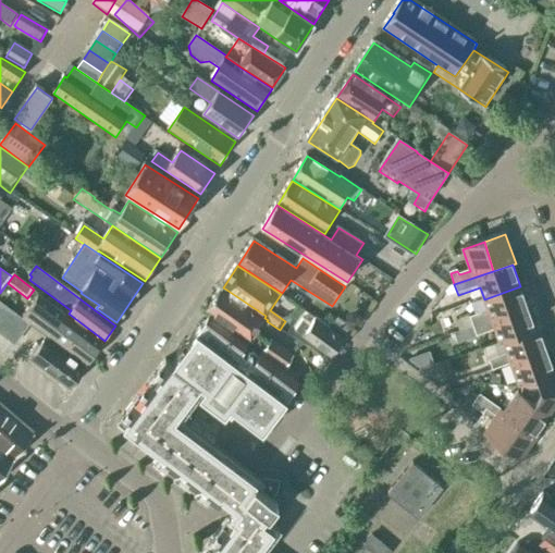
[(473,328),(473,329),(528,309),(520,286),(484,299),(489,312),(470,319),(473,328)]
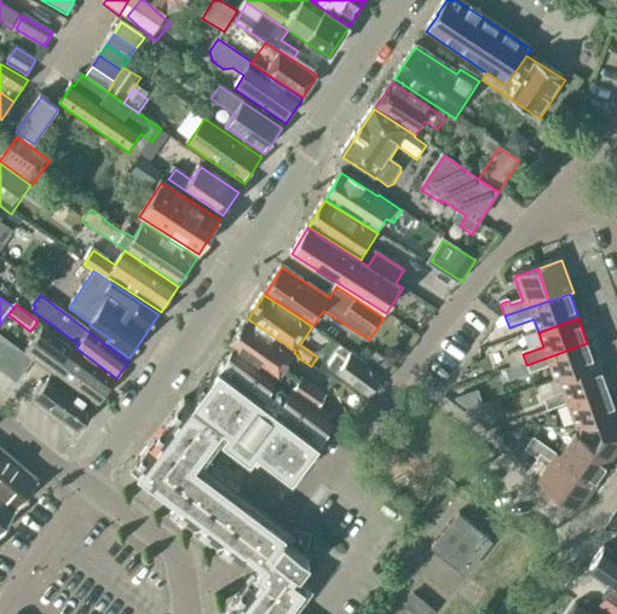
[(317,409),(318,407),(326,397),(301,380),(300,382),(286,372),(297,357),(298,355),(294,353),(247,322),(230,347),(317,409)]
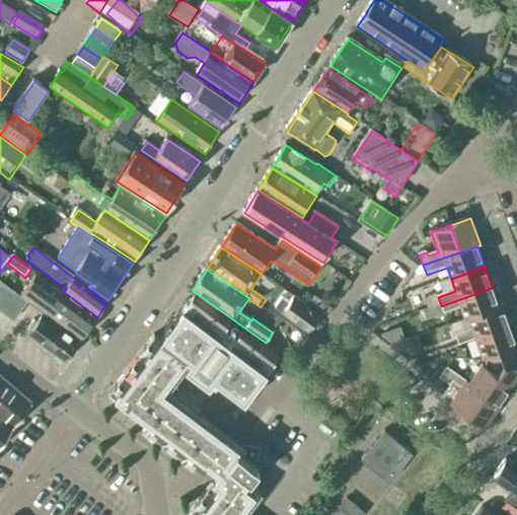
[(22,296),(81,340),(95,320),(37,277),(22,296)]
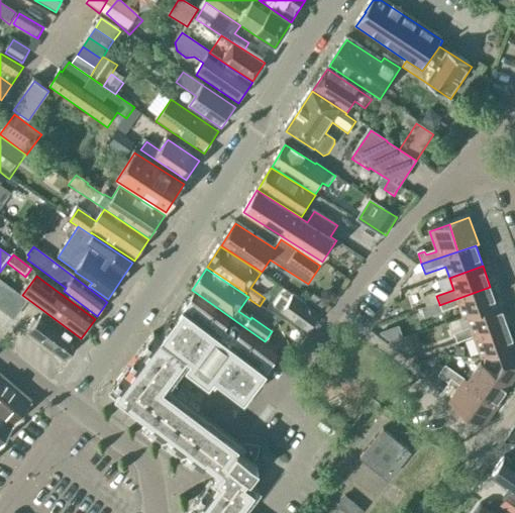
[(0,284),(0,303),(11,289),(2,282),(0,284)]
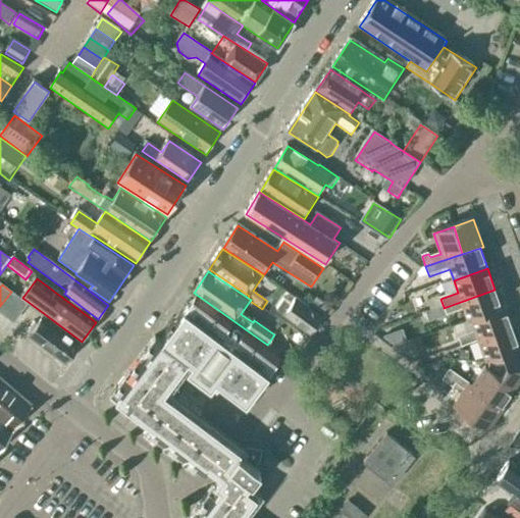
[(469,322),(472,321),(502,309),(495,290),(444,308),(444,307),(423,314),(426,323),(447,316),(464,310),(469,322)]
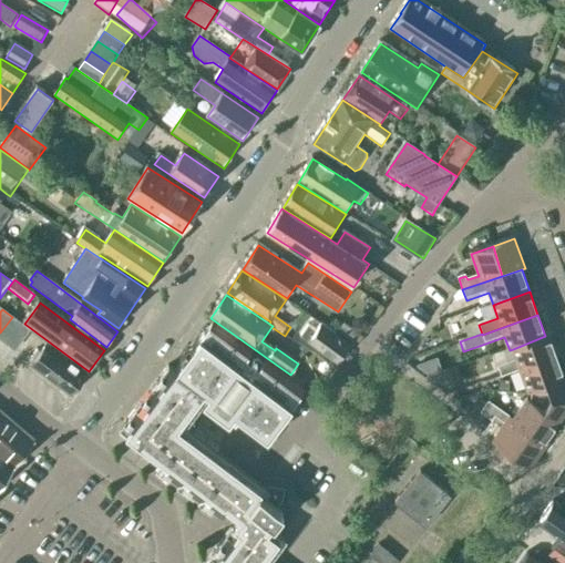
[(338,336),(310,316),(304,326),(308,328),(301,337),(338,364),(351,346),(350,346),(358,334),(345,325),(338,336)]
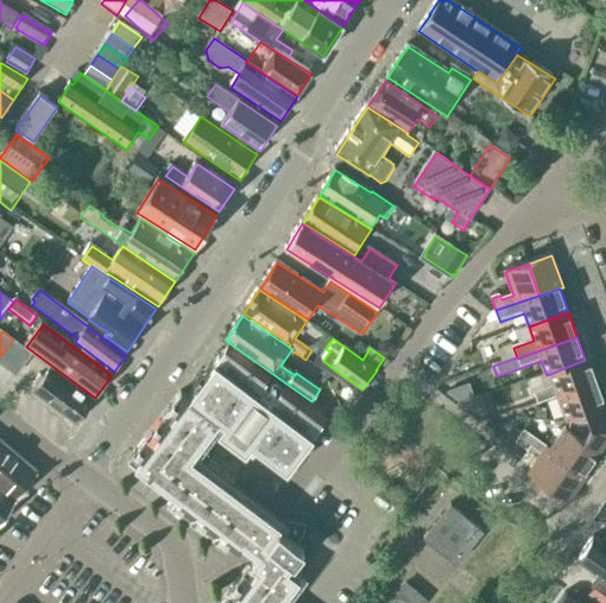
[(0,356),(0,366),(6,370),(24,348),(13,340),(0,356)]
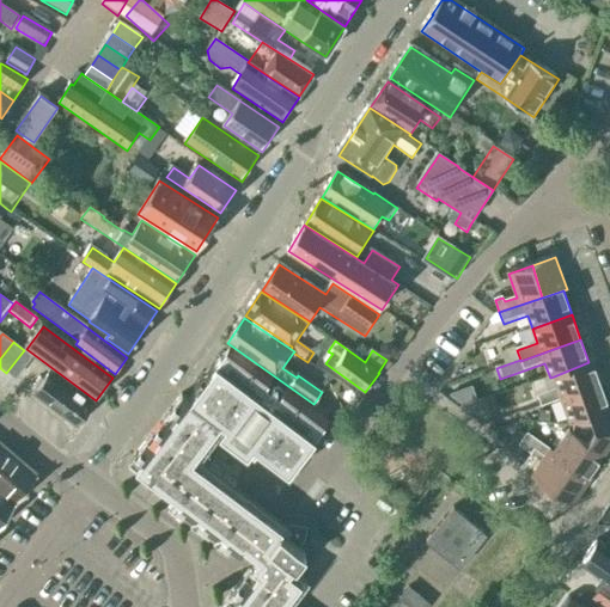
[(24,350),(6,373),(17,381),(35,359),(24,350)]
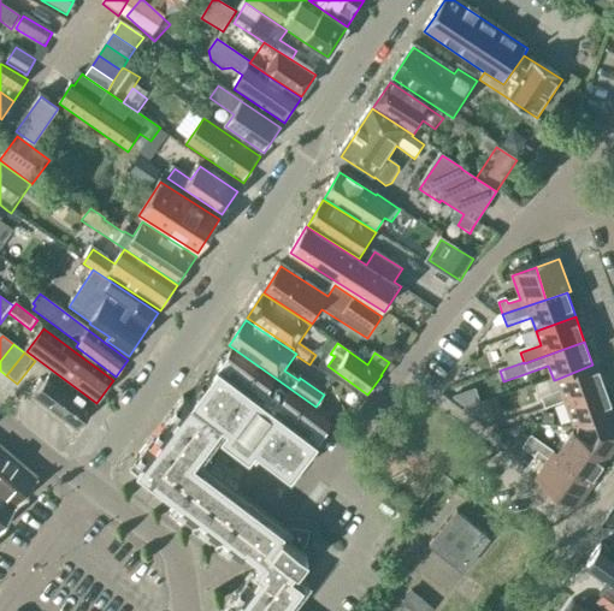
[(194,467),(223,429),(231,435),(224,443),(253,464),(259,456),(291,480),(331,427),(288,395),(282,403),(269,393),(275,385),(235,355),(228,357),(192,405),(184,399),(137,461),(143,466),(136,474),(183,509),(178,515),(240,562),(270,523),(194,467)]
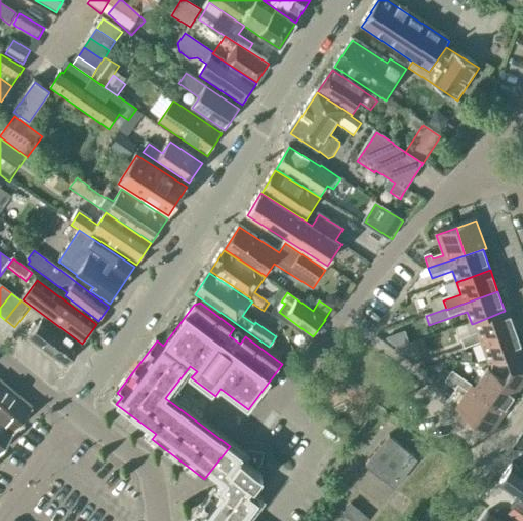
[(465,351),(482,345),(516,332),(508,310),(505,311),(475,323),(479,334),(461,341),(465,351)]
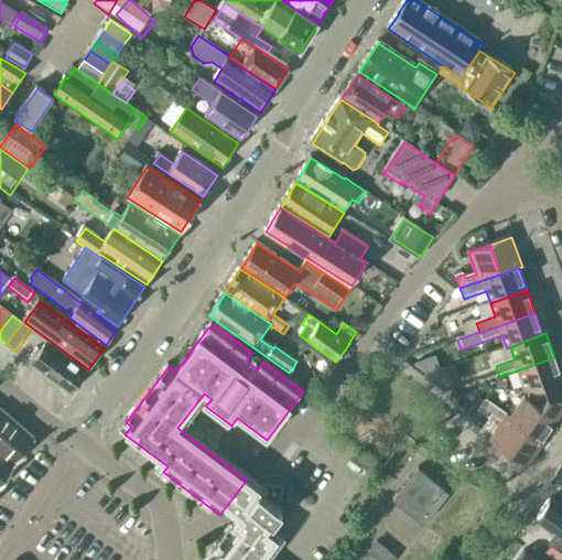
[(46,344),(32,365),(31,365),(71,395),(87,373),(46,344)]
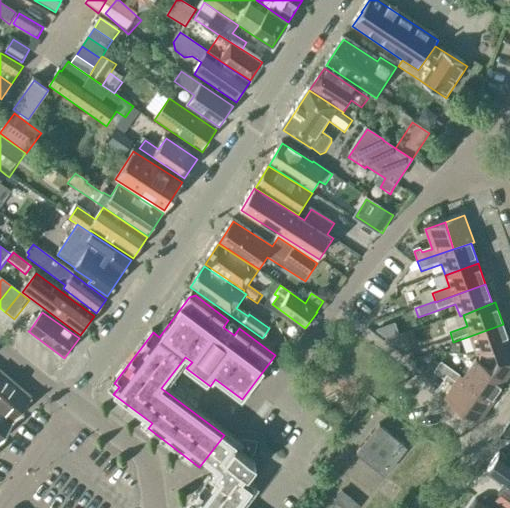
[(400,336),(396,324),(377,331),(388,340),(400,336)]
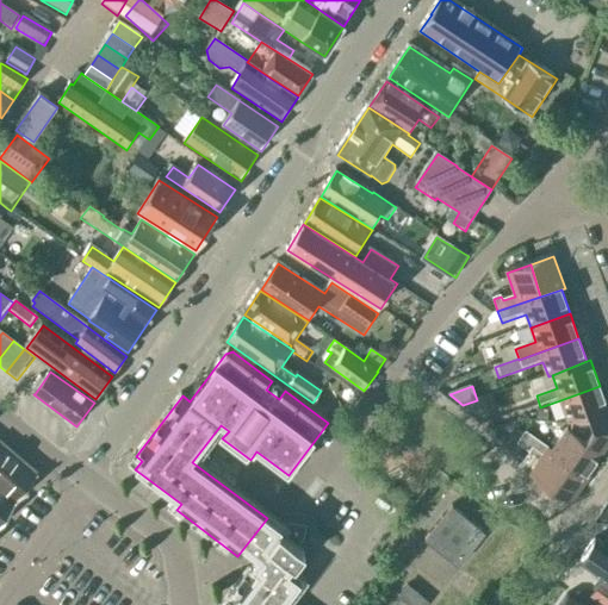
[(560,400),(569,424),(574,423),(607,410),(607,406),(600,386),(560,400)]
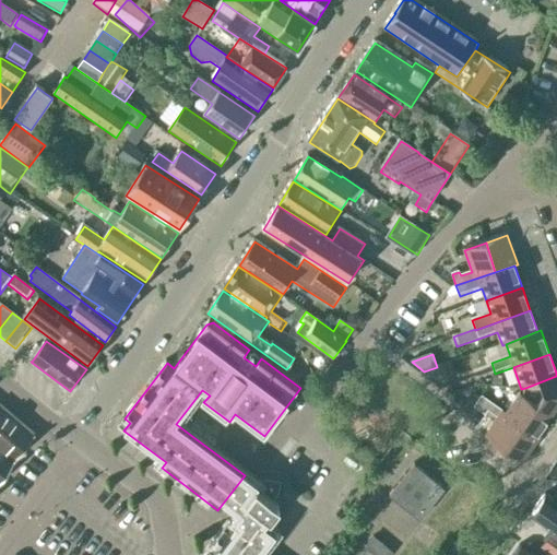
[(459,380),(453,362),(436,367),(441,386),(459,380)]
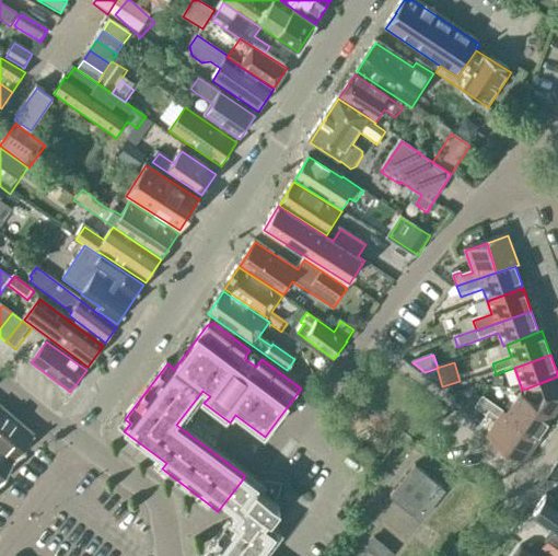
[(557,377),(526,389),(525,393),(557,397),(557,377)]
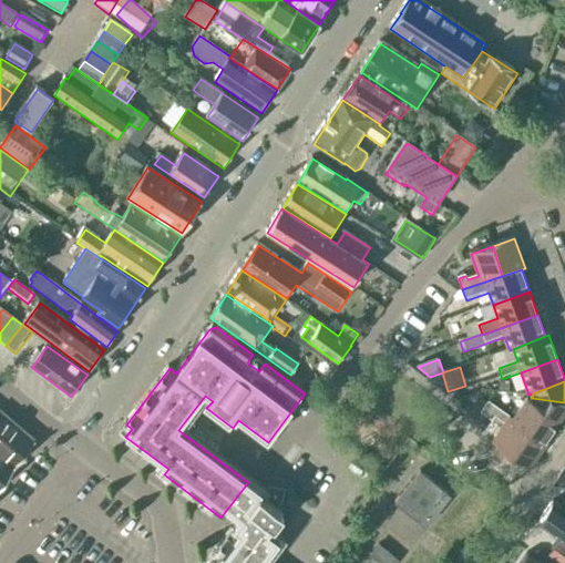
[(560,423),(564,416),(564,402),(532,398),(532,403),(560,423)]
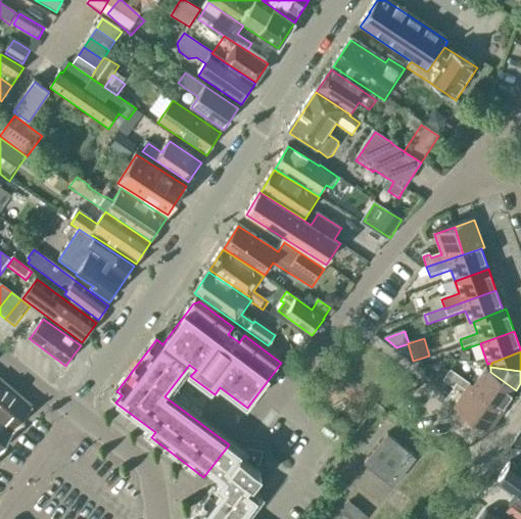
[(506,410),(516,390),(490,372),(487,370),(474,387),(506,410)]
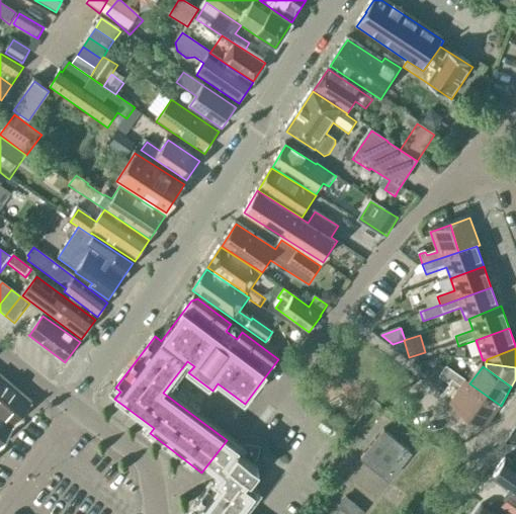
[(485,430),(501,406),(469,383),(447,367),(439,378),(450,386),(453,382),(462,389),(450,406),(485,430)]
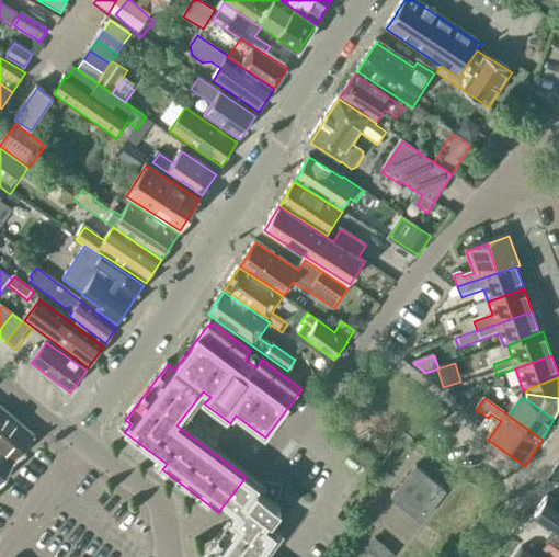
[(0,450),(16,464),(36,439),(0,408),(0,450)]
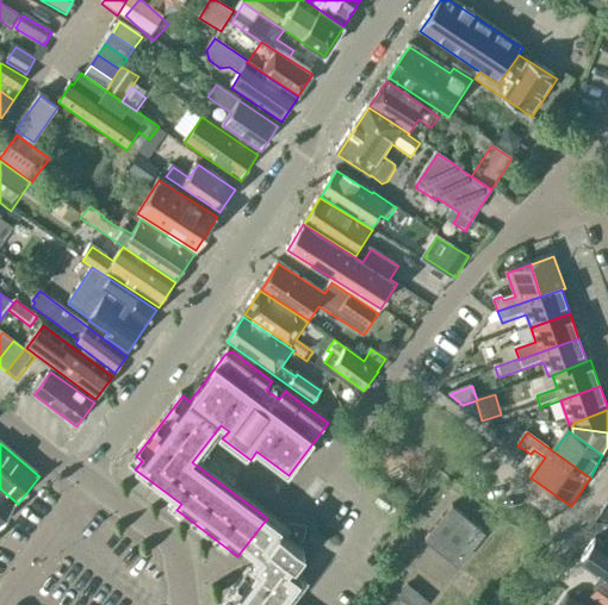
[(0,529),(17,505),(0,492),(0,529)]
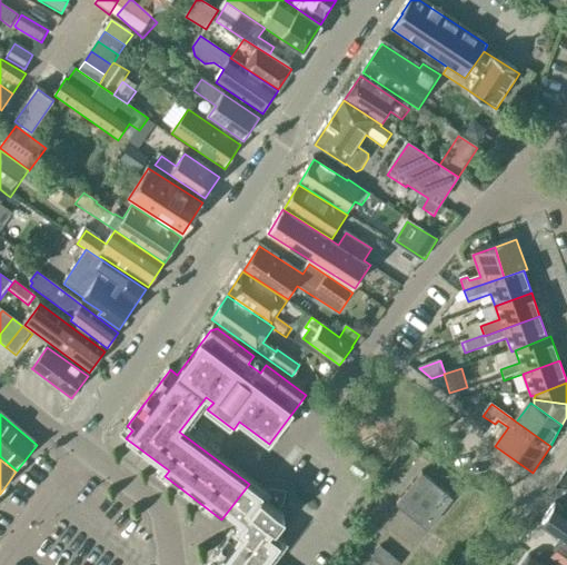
[(427,531),(453,499),(423,475),(397,506),(427,531)]
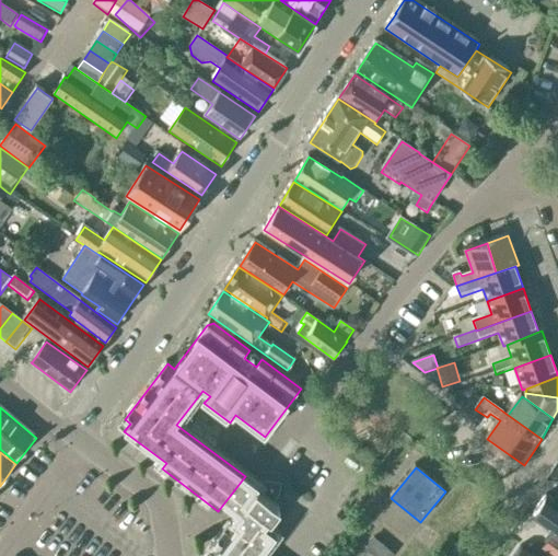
[(260,555),(276,535),(265,528),(280,507),(257,490),(259,487),(258,487),(232,521),(206,555),(260,555)]
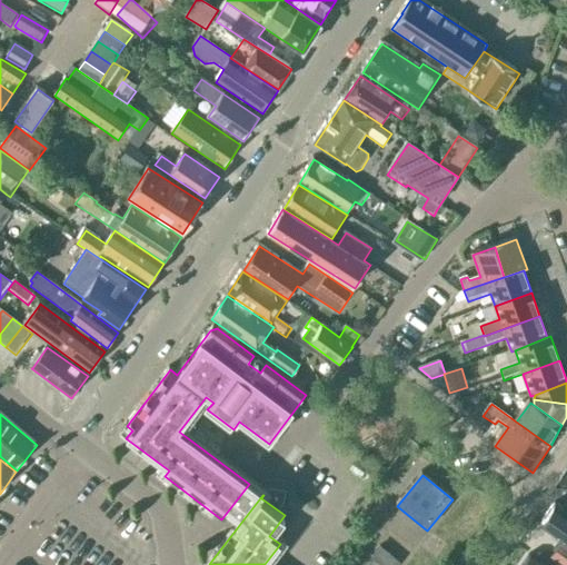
[(566,513),(556,505),(540,527),(566,546),(566,513)]
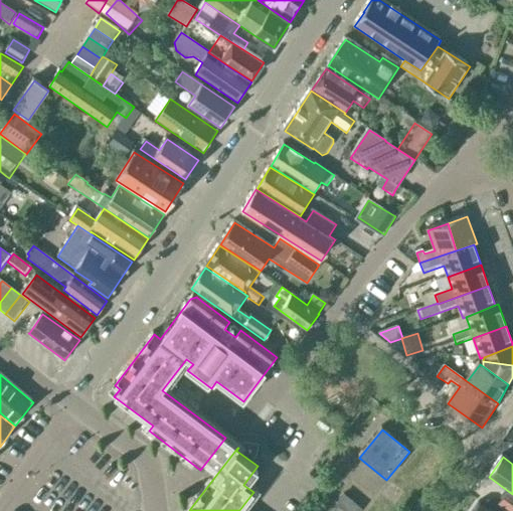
[(512,510),(512,495),(509,493),(499,506),(505,510),(512,510)]
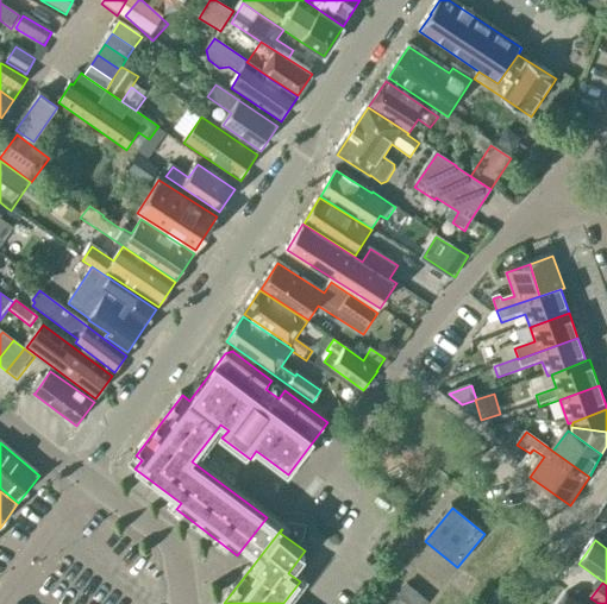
[(427,603),(408,587),(399,598),(405,603),(427,603)]
